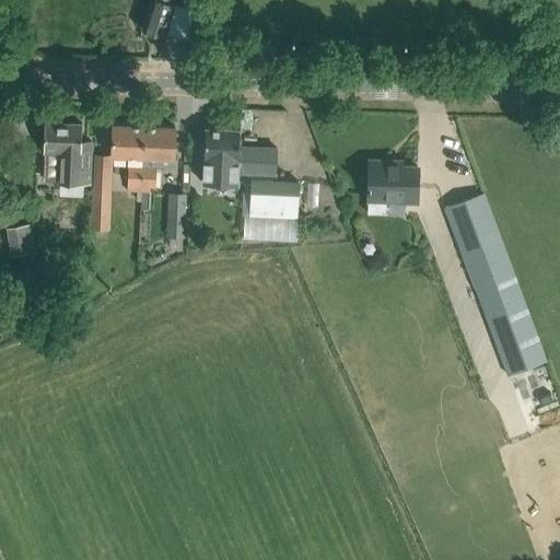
[(150,0),(148,9),(142,30),(165,37),(175,3),(172,2),(172,0),(150,0)]
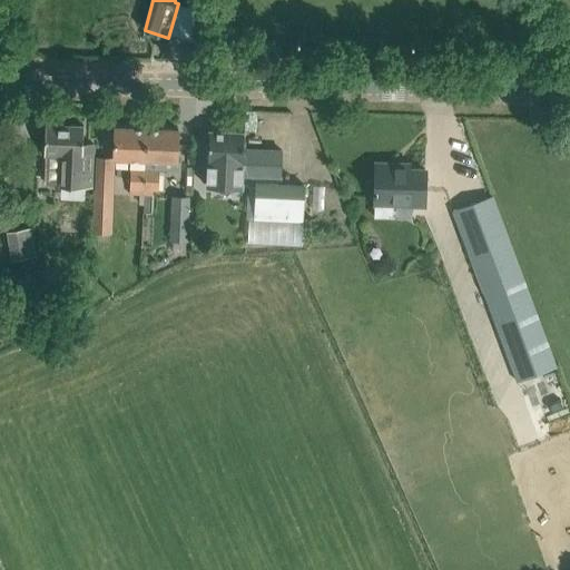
[(46,183),(61,184),(61,186),(91,188),(94,145),(82,144),(84,126),(46,124),(43,155),(47,155),(46,183)]
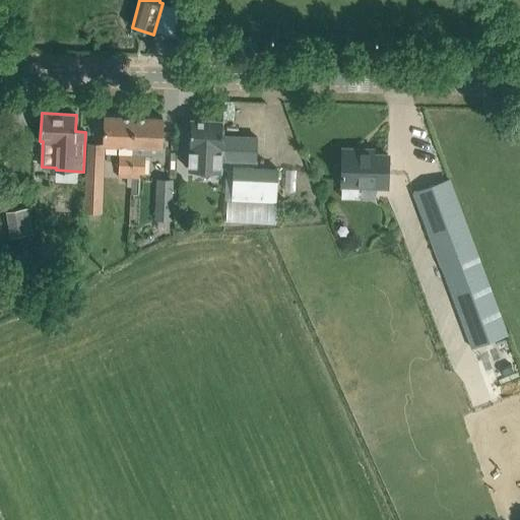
[(118,172),(131,172),(134,117),(105,116),(103,144),(119,145),(118,172)]
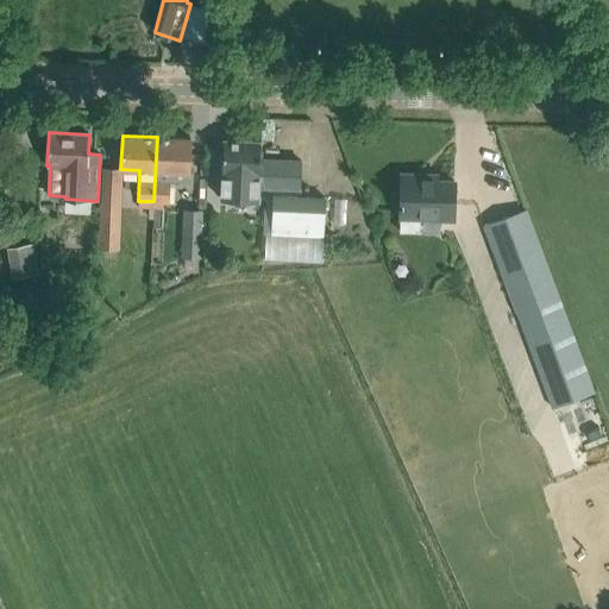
[(157,137),(154,201),(162,202),(168,202),(169,171),(189,171),(190,138),(157,137)]
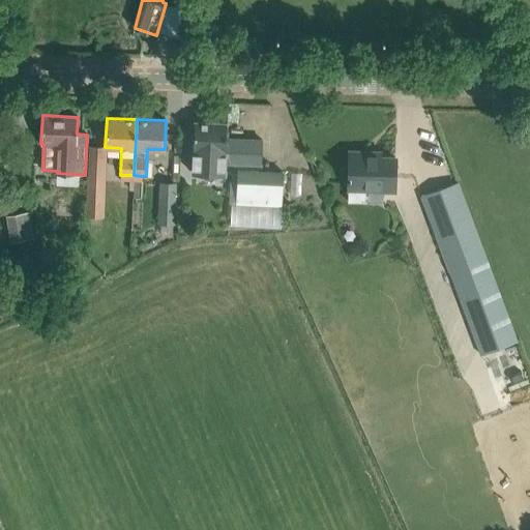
[(227,123),(195,122),(192,173),(225,174),(225,162),(260,164),(261,142),(226,140),(227,123)]
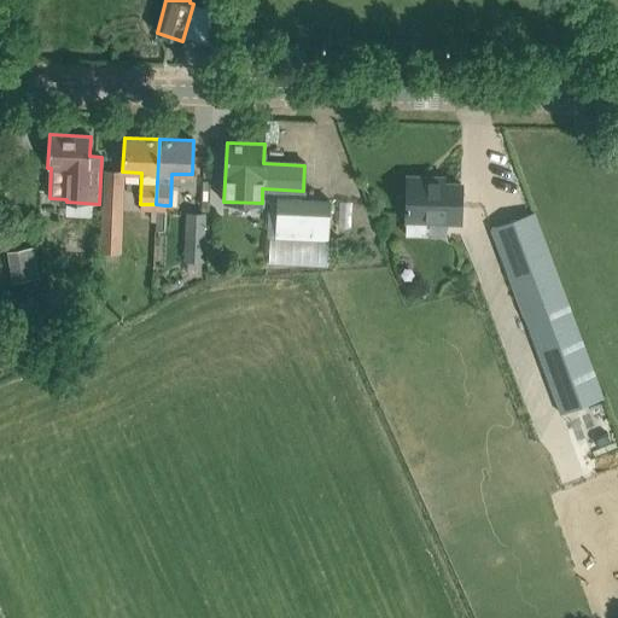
[(407,178),(407,202),(406,237),(425,237),(425,220),(460,221),(461,184),(429,182),(429,178),(407,178)]
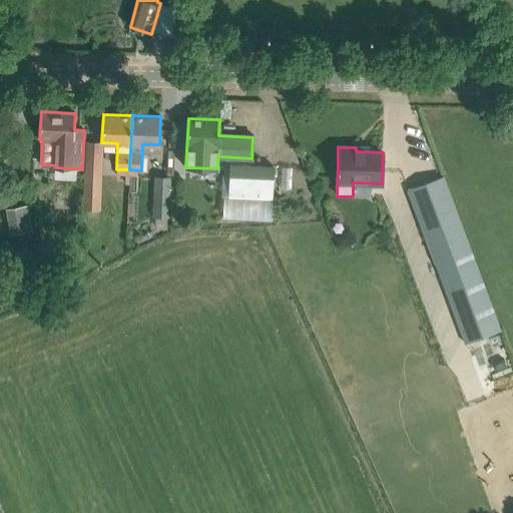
[(273,166),(229,165),(228,198),(271,199),(273,166)]
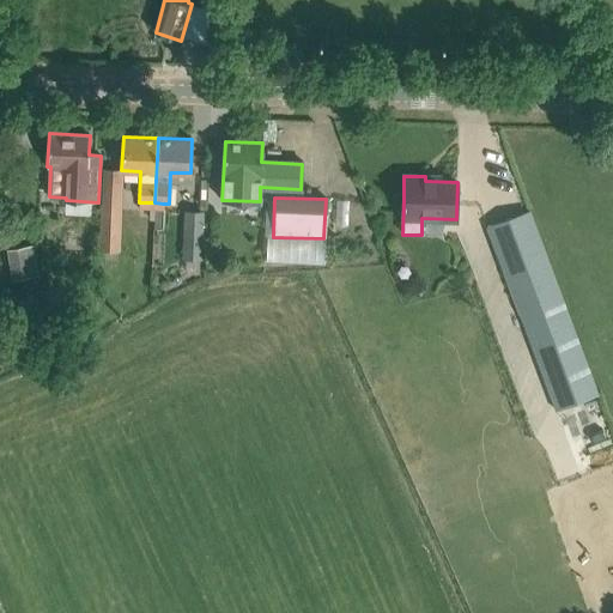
[(120,208),(104,208),(102,250),(119,252),(120,208)]
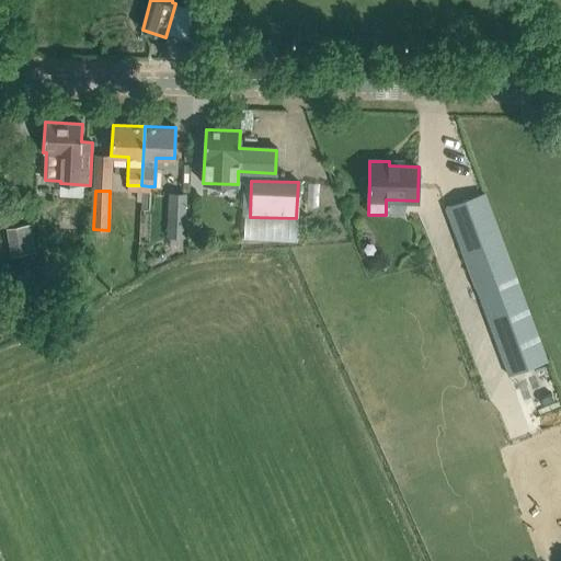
[(484,193),(446,207),(453,228),(506,376),(546,362),(492,214),(484,193)]
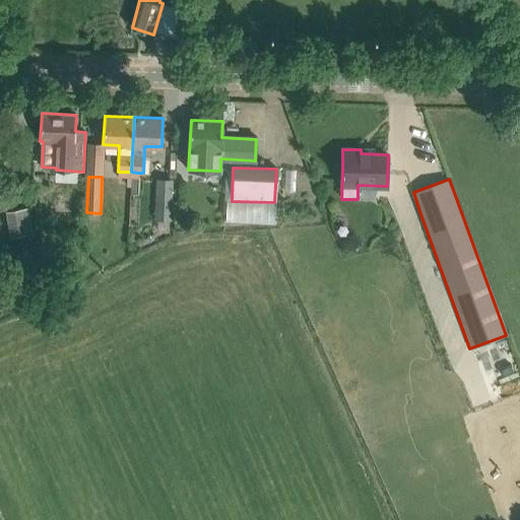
[(155,210),(171,211),(173,182),(157,181),(155,210)]
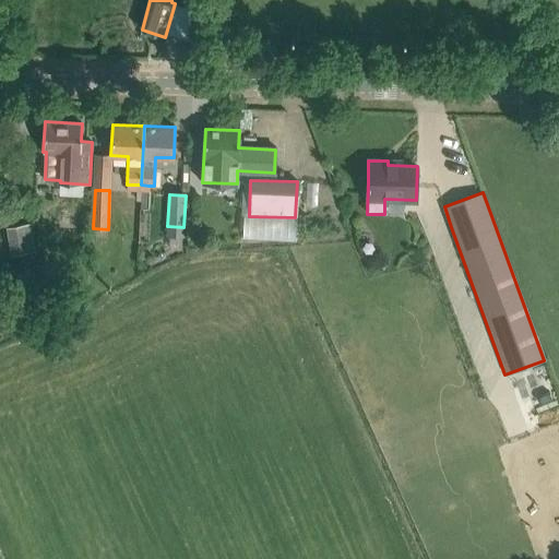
[(28,223),(6,227),(10,254),(34,250),(28,223)]
